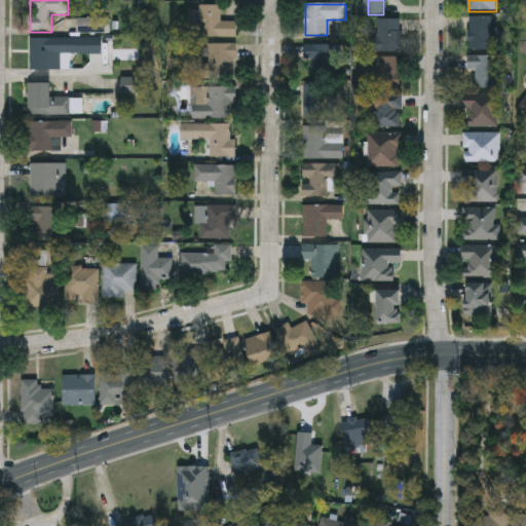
[(236,38),(198,38),(198,28),(190,28),(190,8),(221,8),(221,23),(236,23),(236,38)]
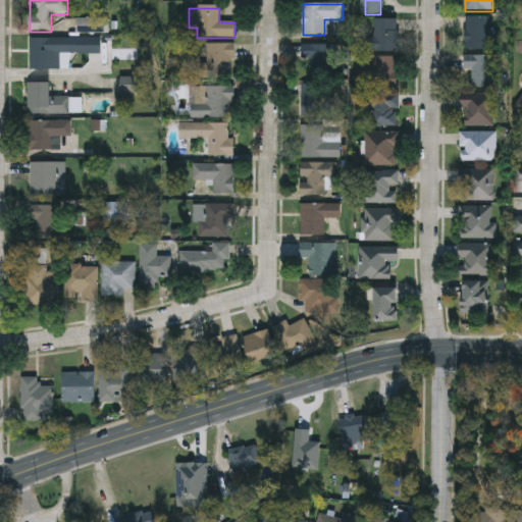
[(490,18),(490,51),(466,51),(466,18),(490,18)]
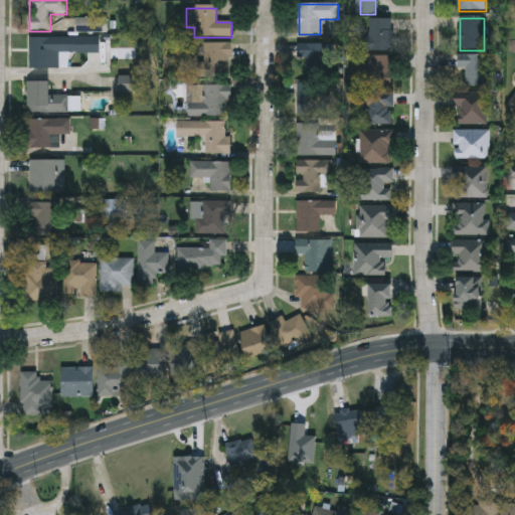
[(108,19),(108,33),(74,33),(74,19),(108,19)]
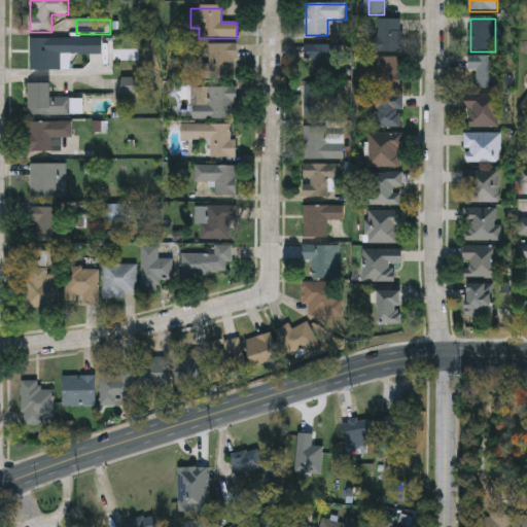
[(401,21),(401,54),(377,54),(377,21),(401,21)]
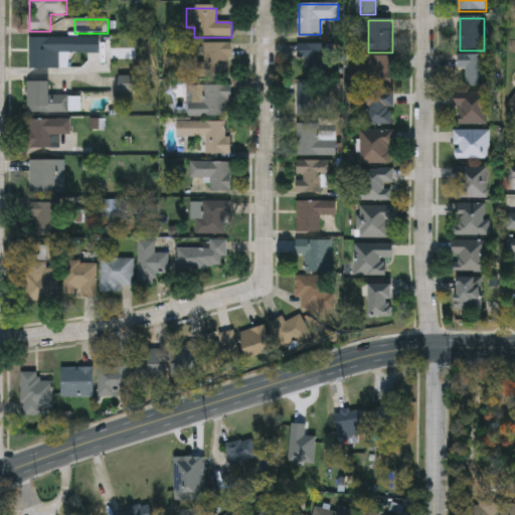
[(29,39),(100,39),(100,53),(49,53),(49,69),(29,69),(29,39)]
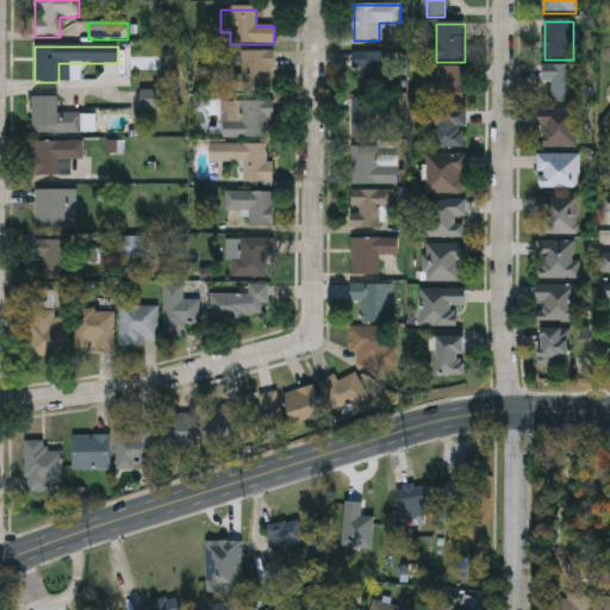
[(242,53),(273,53),(273,93),(235,93),(235,76),(242,76),(242,53)]
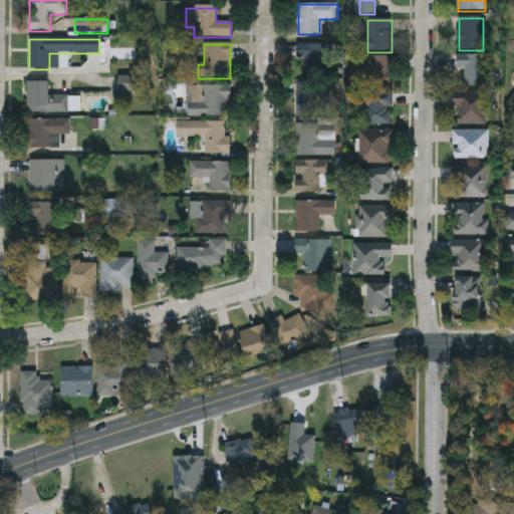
[(297,45),(335,45),(335,76),(297,76),(297,45)]
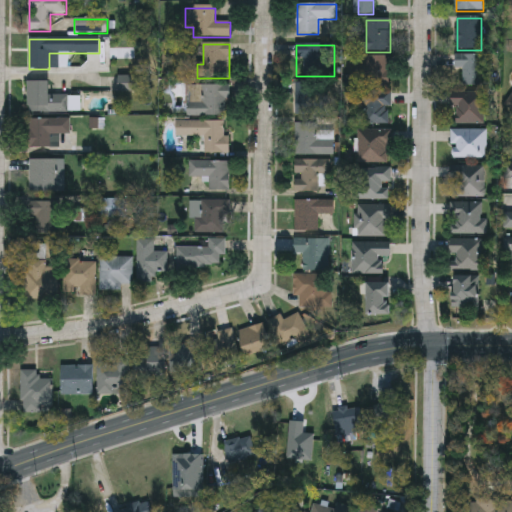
[(456,69),(456,56),(486,56),(486,86),(464,86),(464,69),(456,69)]
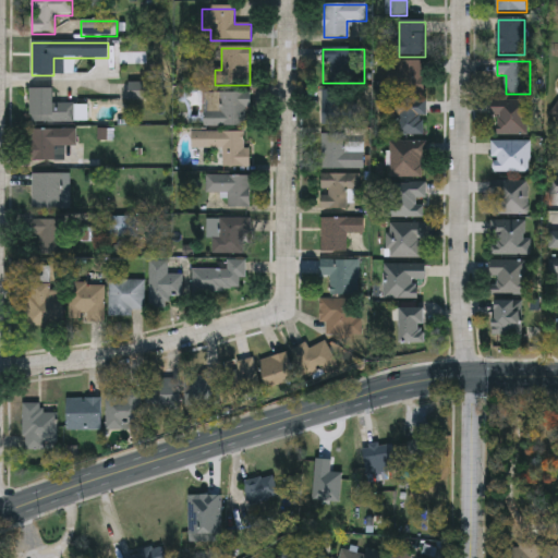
[(400,62),(425,62),(425,97),(400,97),(400,62)]
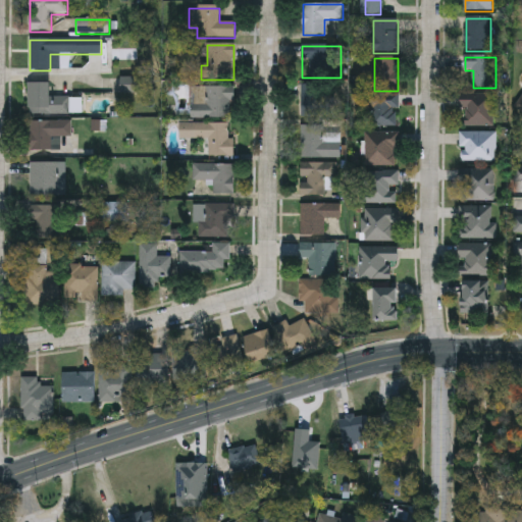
[(302,118),(302,86),(320,86),(320,94),(333,94),(333,118),(302,118)]
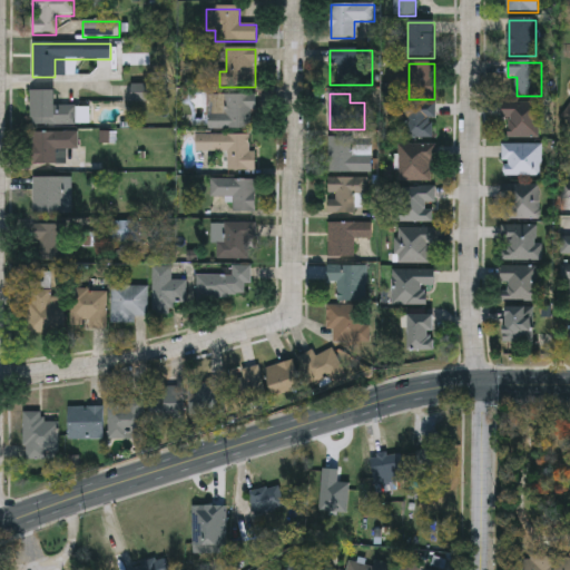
[(254,96),(254,130),(207,130),(207,96),(254,96)]
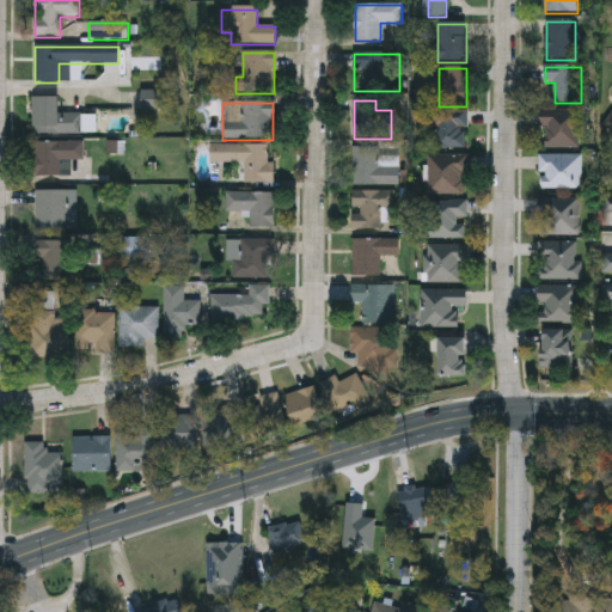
[(467,112),(467,151),(433,150),(433,111),(467,112)]
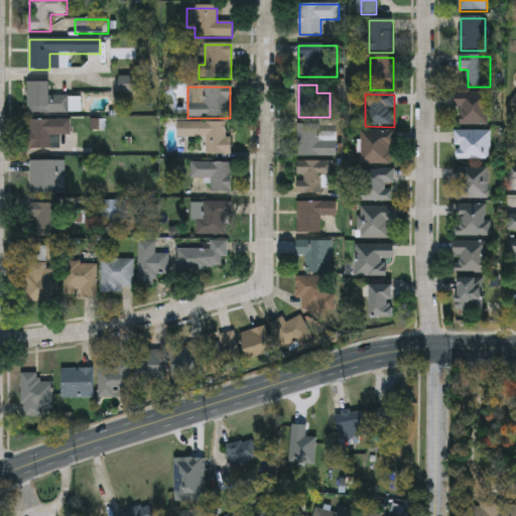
[(490,127),(457,127),(457,99),(490,99),(490,127)]
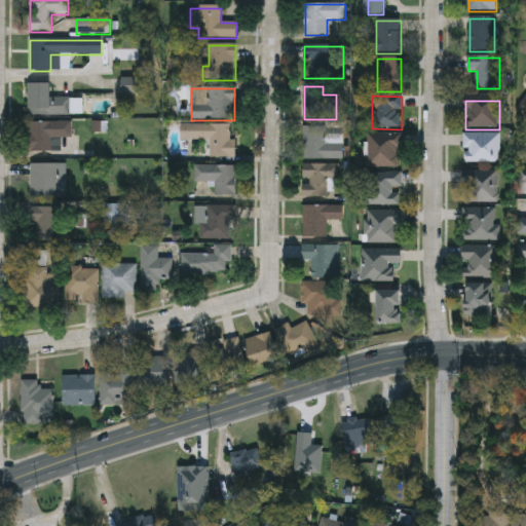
[(31,123),(73,123),(73,139),(62,139),(62,153),(31,153),(31,123)]
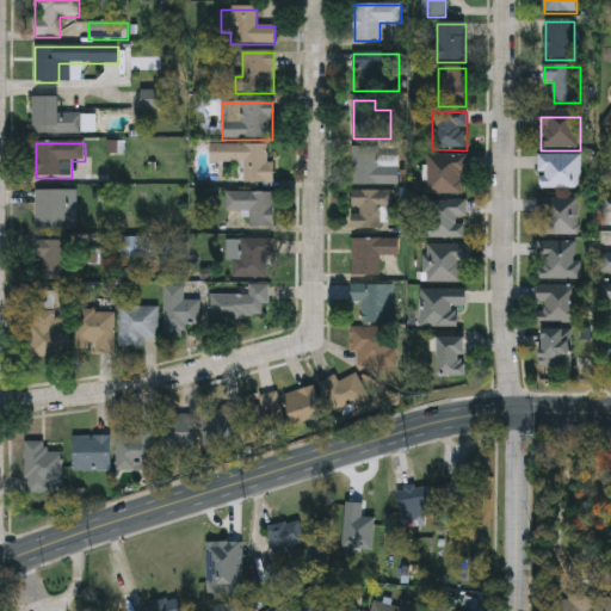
[(245,164),(210,164),(210,146),(269,146),(269,164),(276,164),(276,185),(245,185),(245,164)]
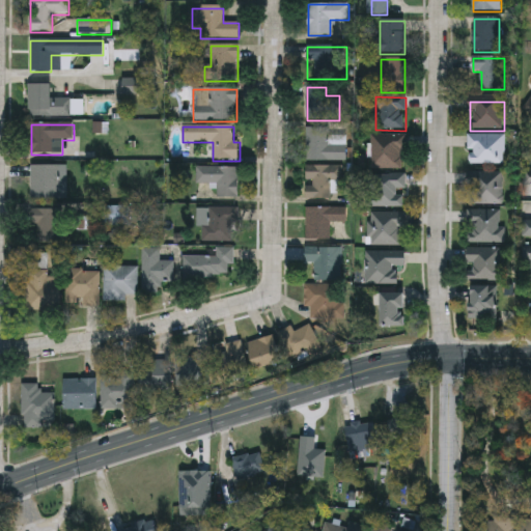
[(306,162),(306,129),(329,129),(329,140),(346,141),(346,162),(306,162)]
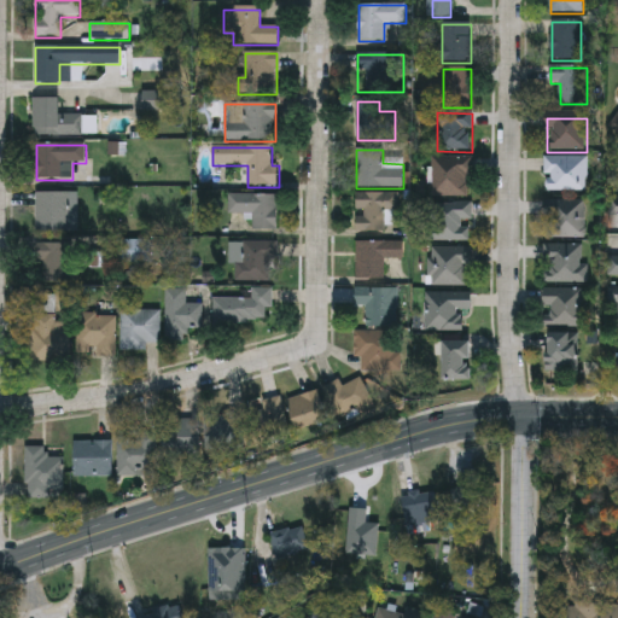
[(471,158),(471,198),(433,198),(433,158),(471,158)]
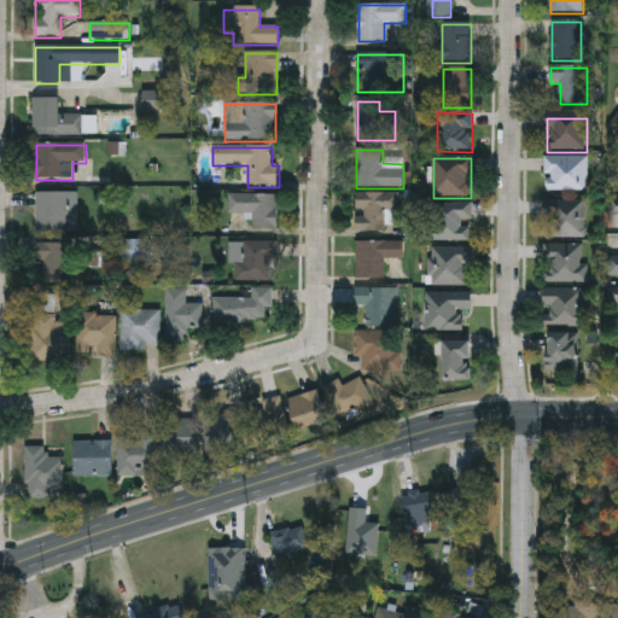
[(546,192),(546,158),(587,158),(587,192),(546,192)]
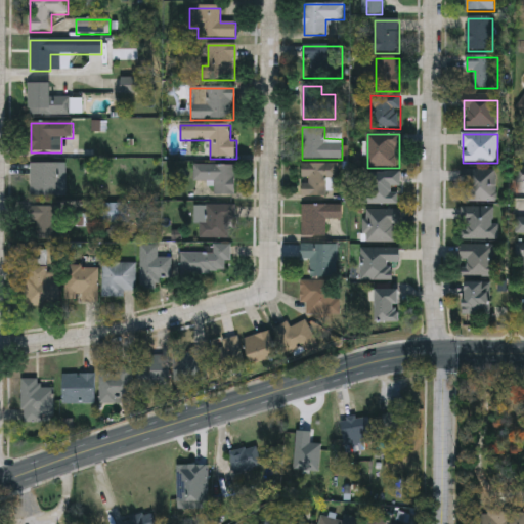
[(67,165),(67,199),(31,199),(31,165),(67,165)]
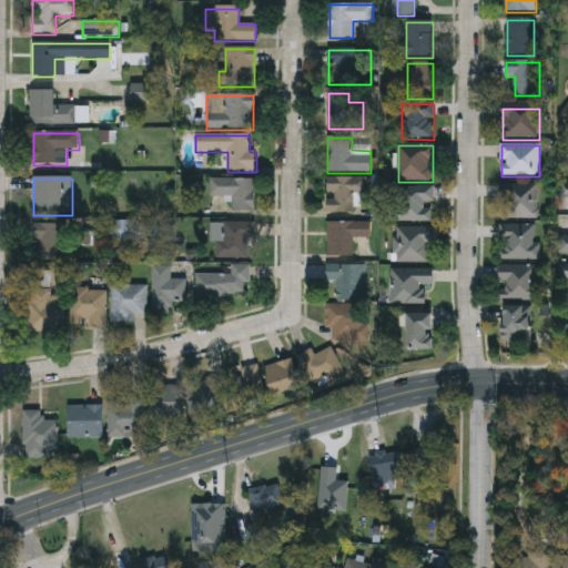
[(366,179),(366,202),(356,202),(356,214),(327,214),(327,179),(366,179)]
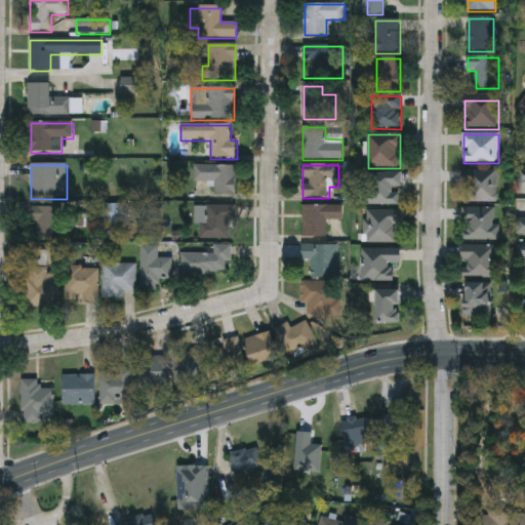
[(214,183),(194,183),(194,166),(236,166),(236,197),(214,197),(214,183)]
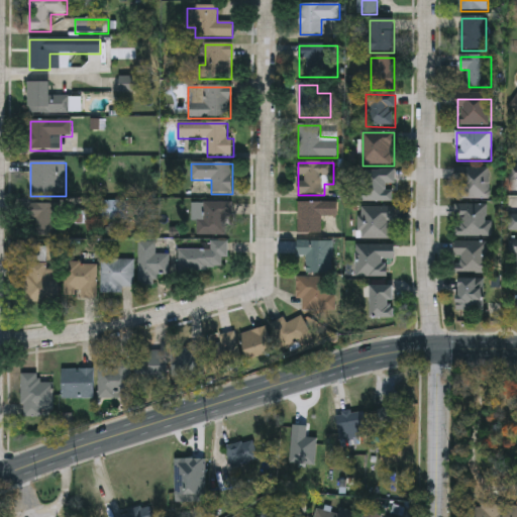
[(490,200),(456,200),(456,169),(490,169),(490,200)]
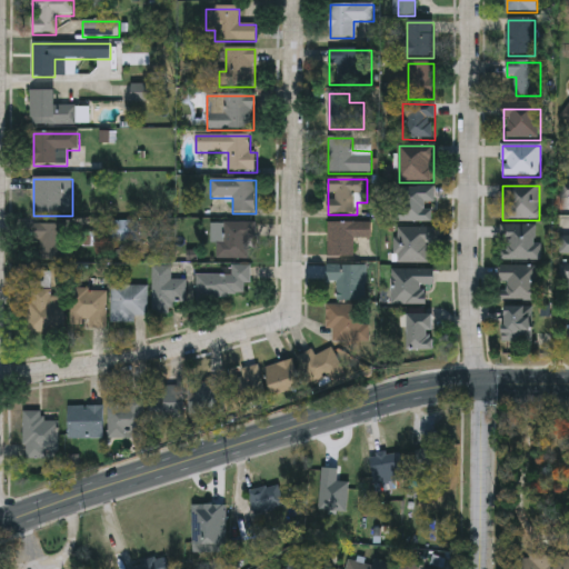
[(403,211),(402,189),(435,188),(435,222),(397,223),(397,211),(403,211)]
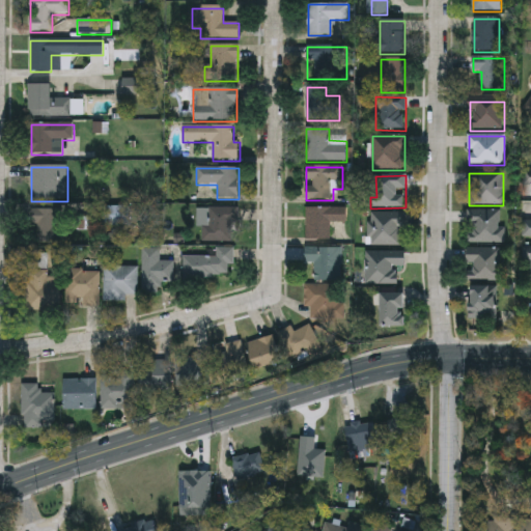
[(103,207),(129,207),(129,226),(103,226),(103,207)]
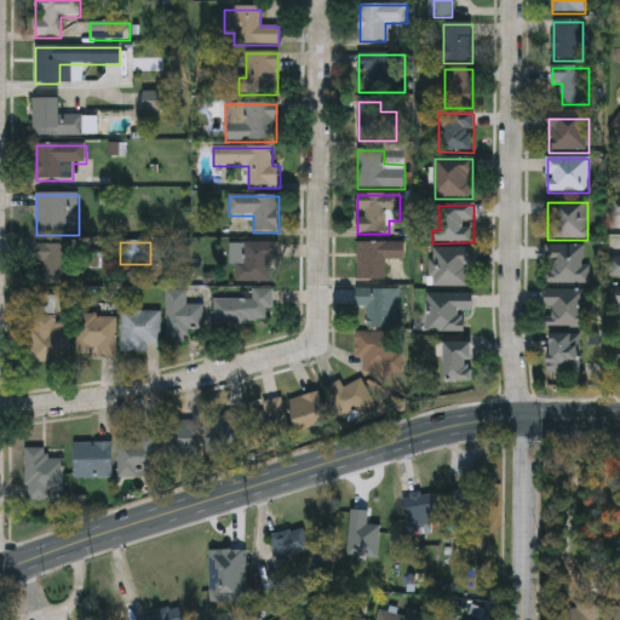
[(236,244),(273,244),(273,282),(236,282),(236,244)]
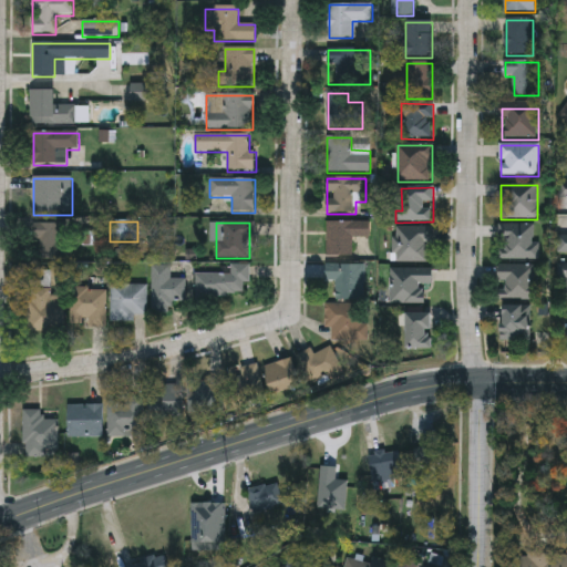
[(327,223),(370,223),(370,238),(352,238),(352,258),(327,258),(327,223)]
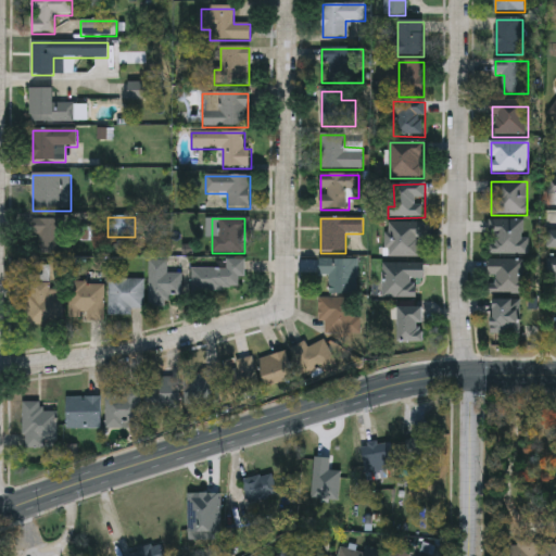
[(34,255),(34,219),(65,219),(65,255),(34,255)]
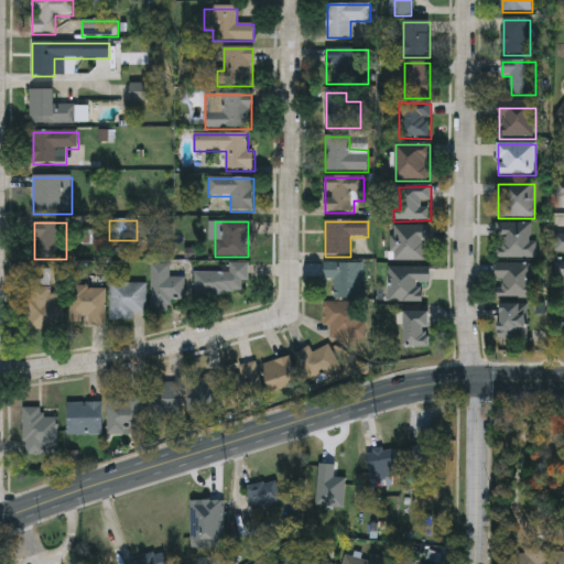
[(535,225),(535,260),(497,260),(497,225),(535,225)]
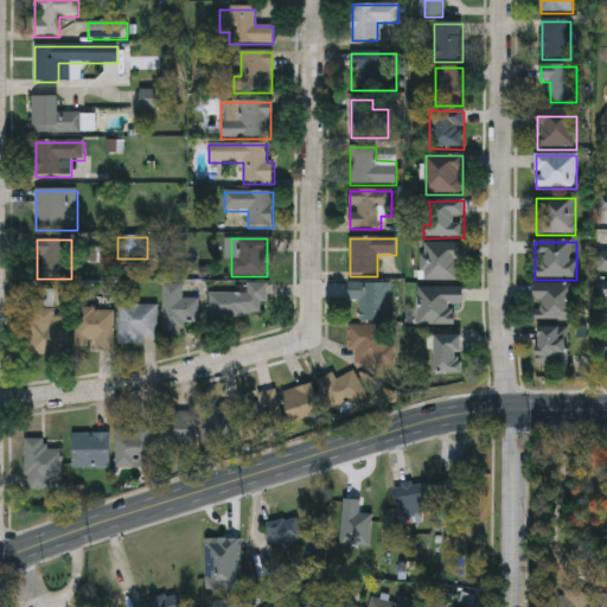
[(462,244),(462,282),(422,282),(422,244),(462,244)]
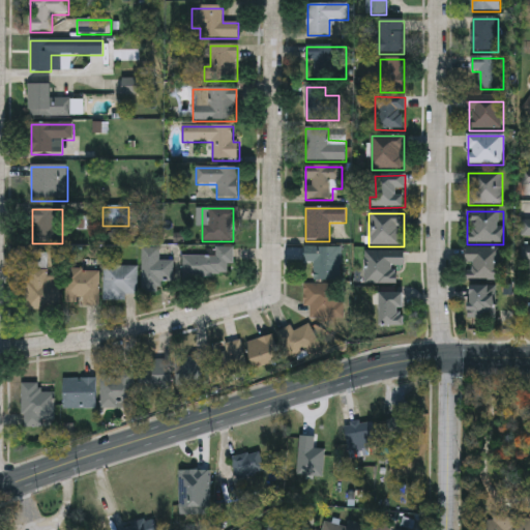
[(182,256),(216,256),(216,247),(234,247),(234,266),(229,266),(229,278),(182,278),(182,256)]
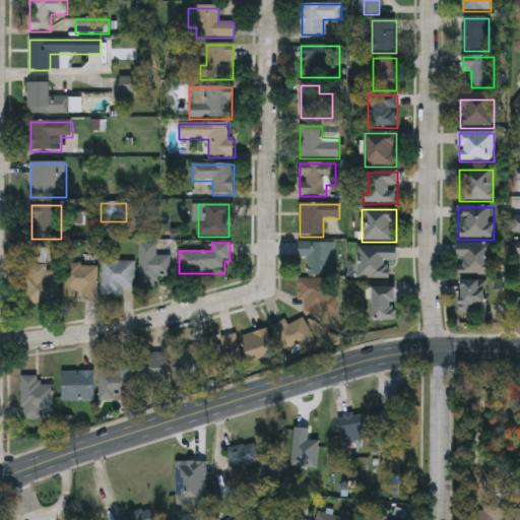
[(139,287),(139,244),(156,244),(156,257),(171,257),(171,277),(158,277),(158,287),(139,287)]
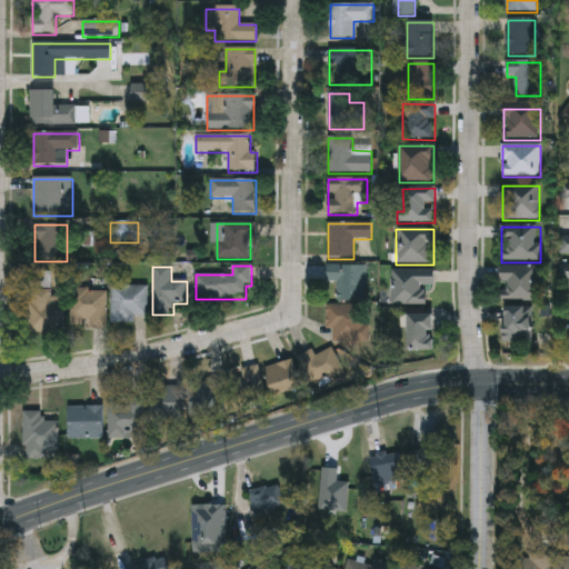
[(366,267),(366,301),(336,301),(336,283),(328,283),(328,267),(366,267)]
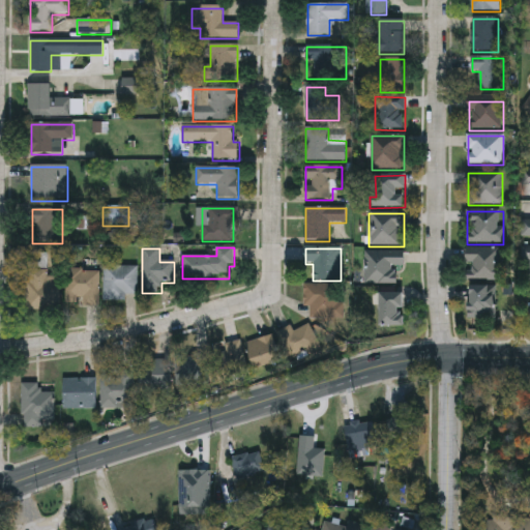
[(467,282),(467,248),(503,248),(503,282),(467,282)]
